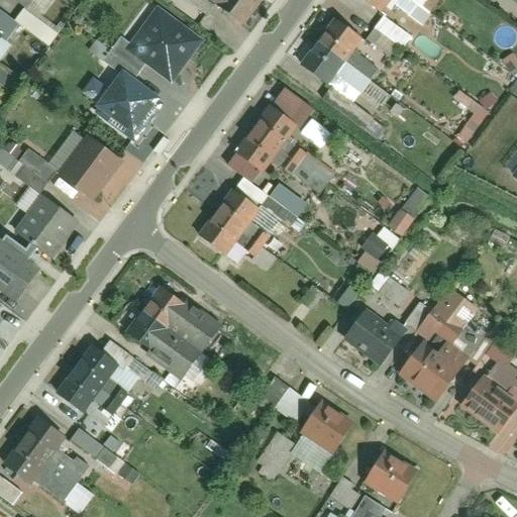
[(40,0),(11,0),(30,14),(40,0)]
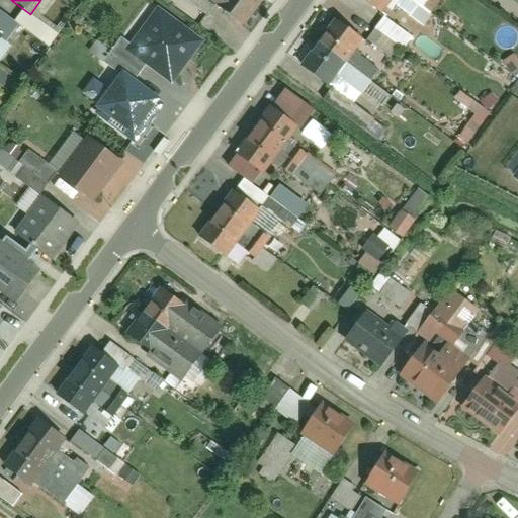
[(263,0),(220,0),(218,3),(244,24),(263,0)]
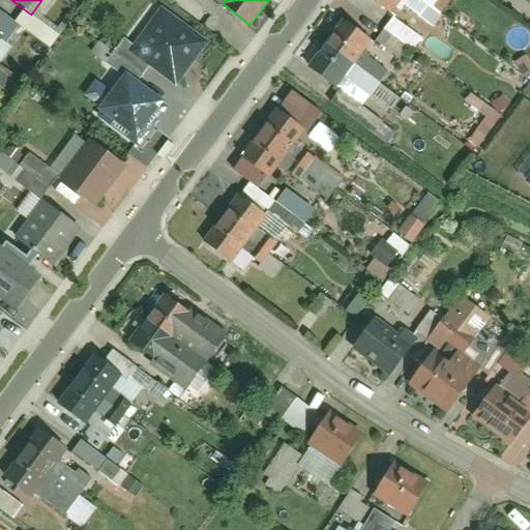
[(392,0),(427,25),(445,0),(392,0)]
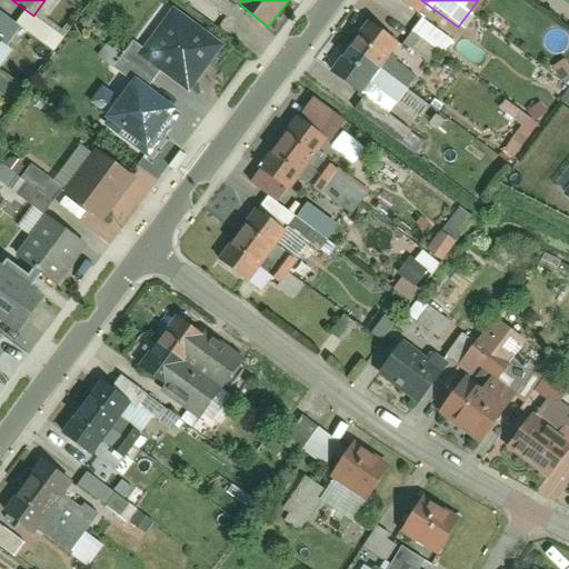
[(222,40),(173,11),(149,51),(198,80),(222,40)]
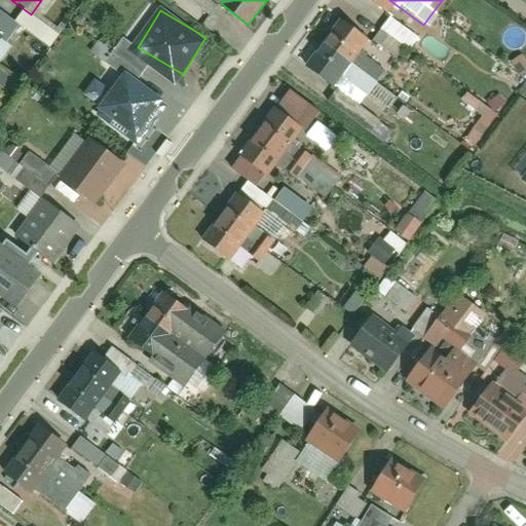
[(14,23),(49,47),(59,36),(24,11),(14,23)]
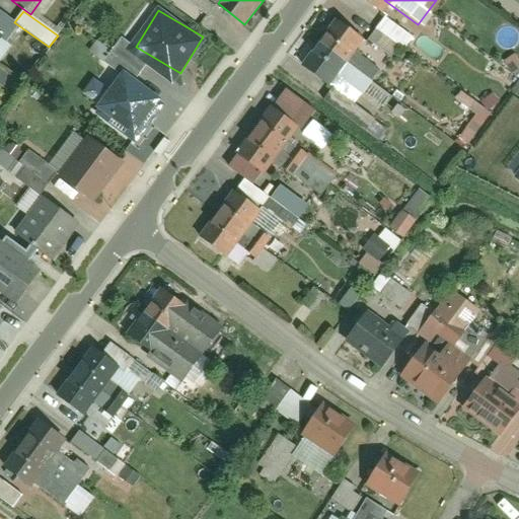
[(384,16),(367,40),(390,58),(399,46),(404,50),(413,39),(384,16)]
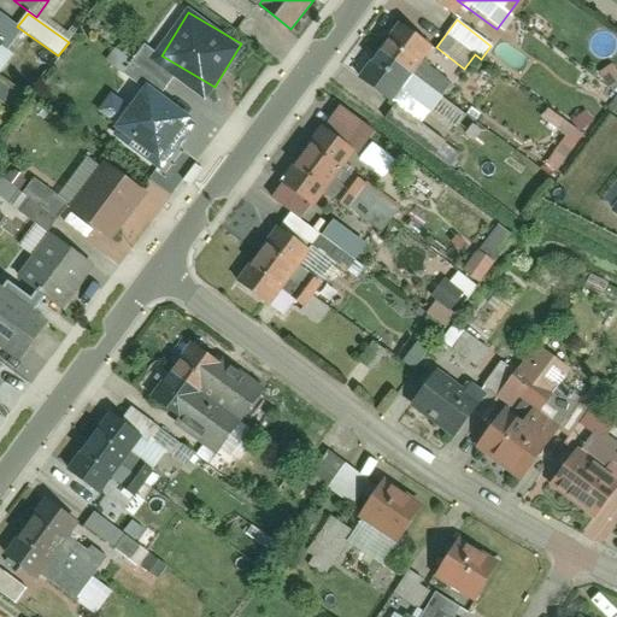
[(430,52),(400,28),(354,83),(399,119),(393,127),(429,156),(445,137),(418,116),(427,105),(403,86),(430,52)]
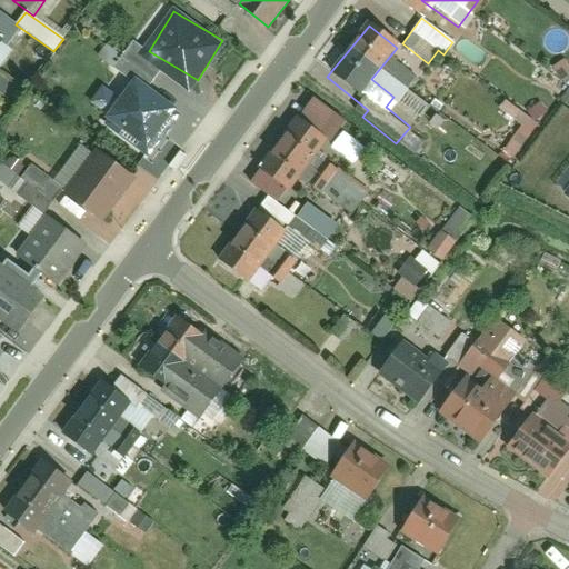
[(170,105),(136,80),(112,112),(148,137),(170,105)]
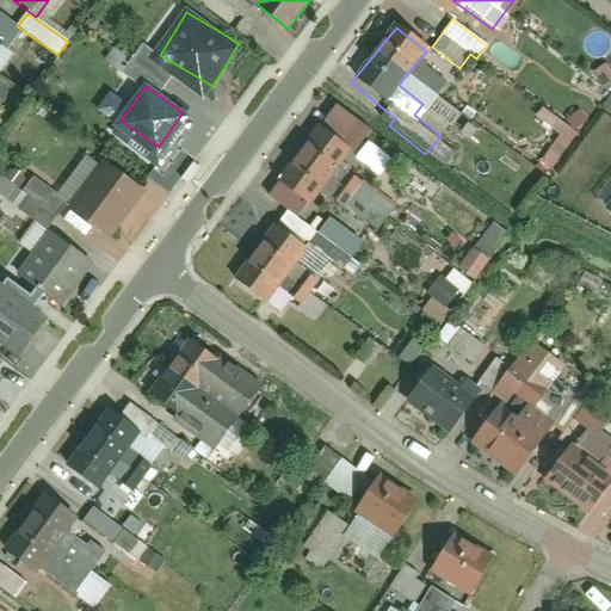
[(350,153),(319,129),(278,181),(310,205),(350,153)]
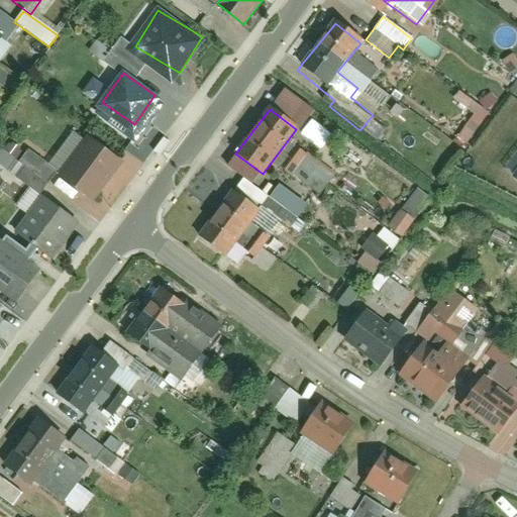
[(119,166),(88,141),(67,170),(97,194),(119,166)]
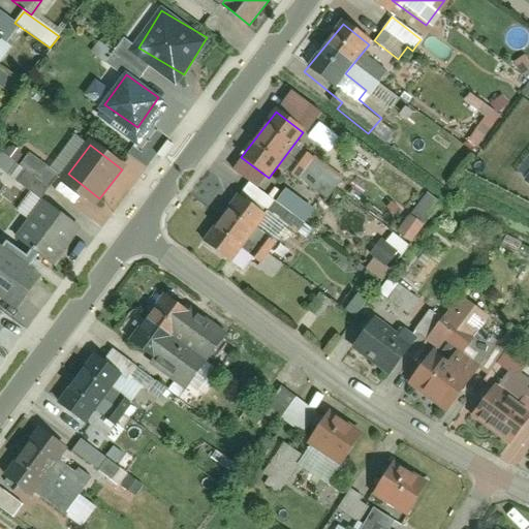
[(0,170),(40,199),(58,175),(28,153),(19,165),(1,153),(0,154),(0,170)]
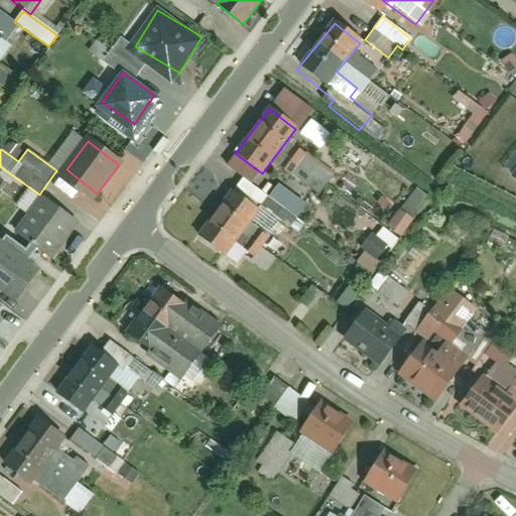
[(293,150),(282,172),(320,194),(333,171),(293,150)]
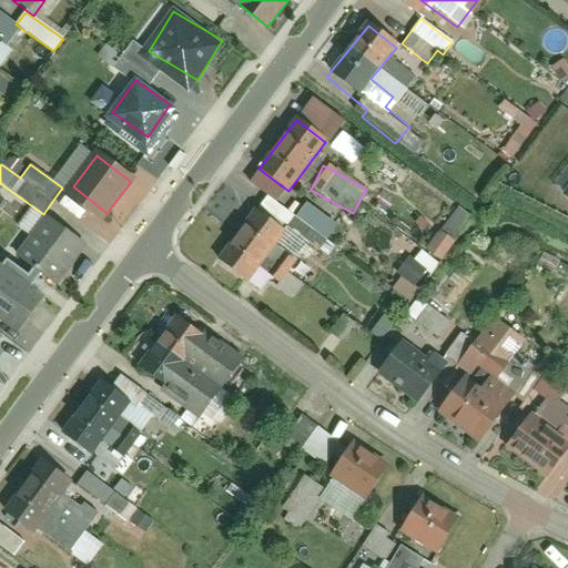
[(291,229),(263,206),(224,255),(253,277),(291,229)]
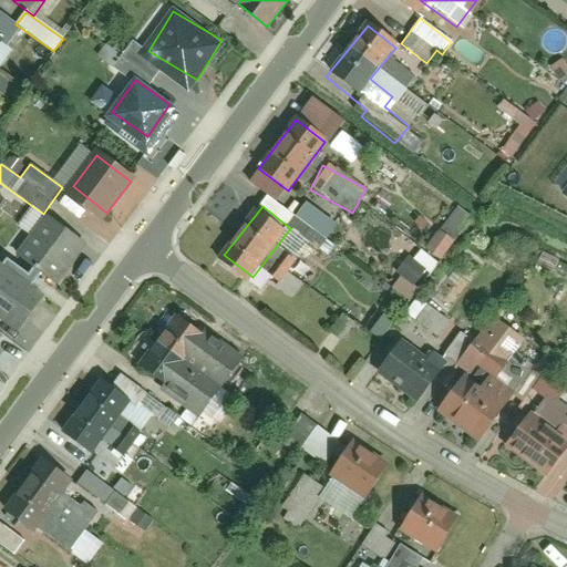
[(425,250),(441,261),(471,217),(455,206),(425,250)]
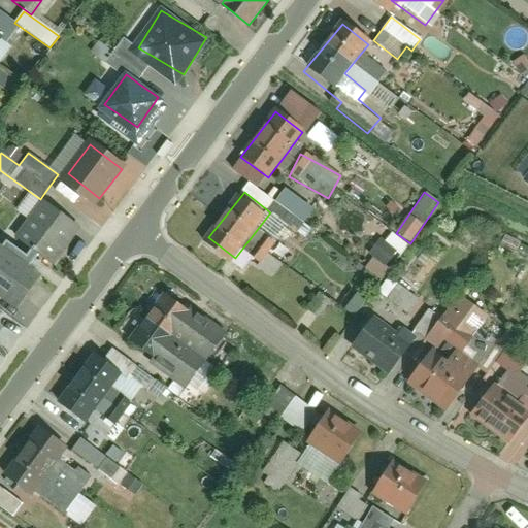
[(74,234),(46,206),(22,231),(50,259),(74,234)]
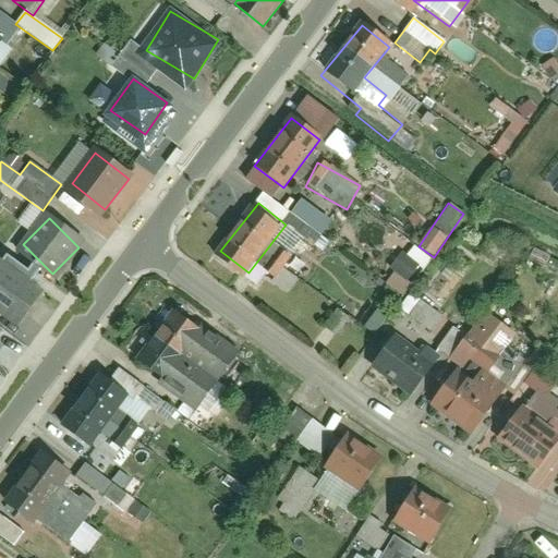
[(277,280),(291,256),(280,251),(267,274),(277,280)]
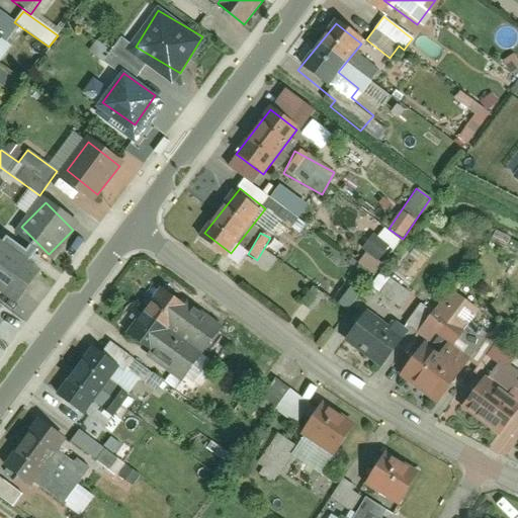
[(384,305),(401,282),(372,260),(361,274),(368,280),(362,288),(384,305)]
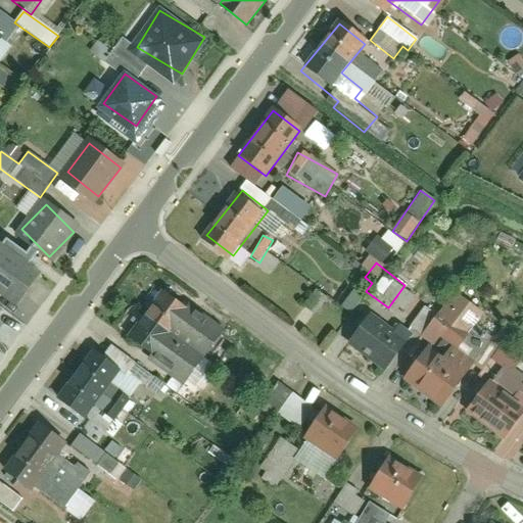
[(421,333),(394,371),(432,398),(466,353),(449,341),(458,330),(454,327),(473,300),(450,284),(431,311),(428,307),(414,328),(421,333)]
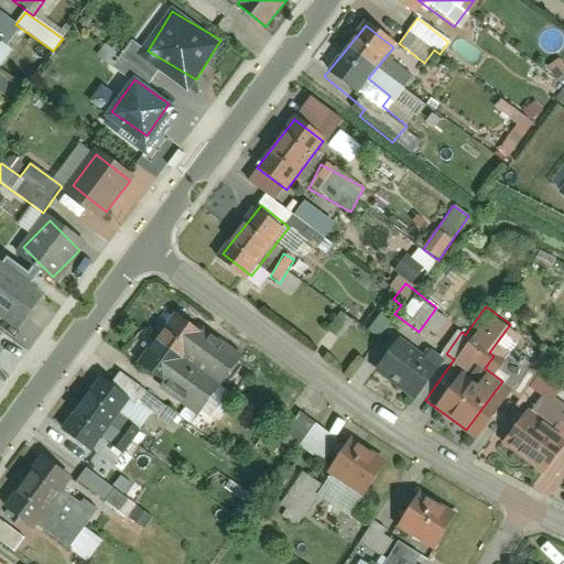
[(246,366),(176,312),(140,359),(209,413),(246,366)]
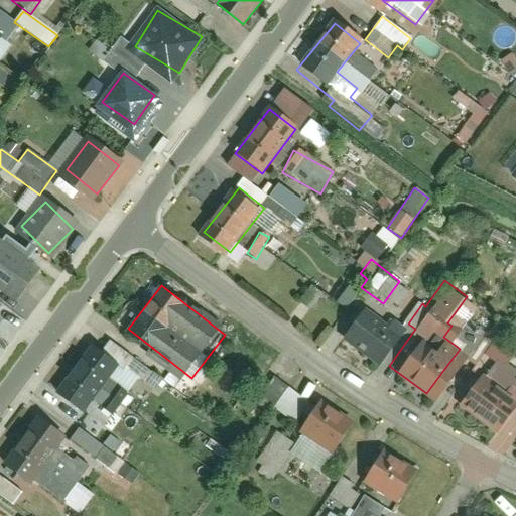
[(395,326),(357,299),(333,334),(371,360),(395,326)]
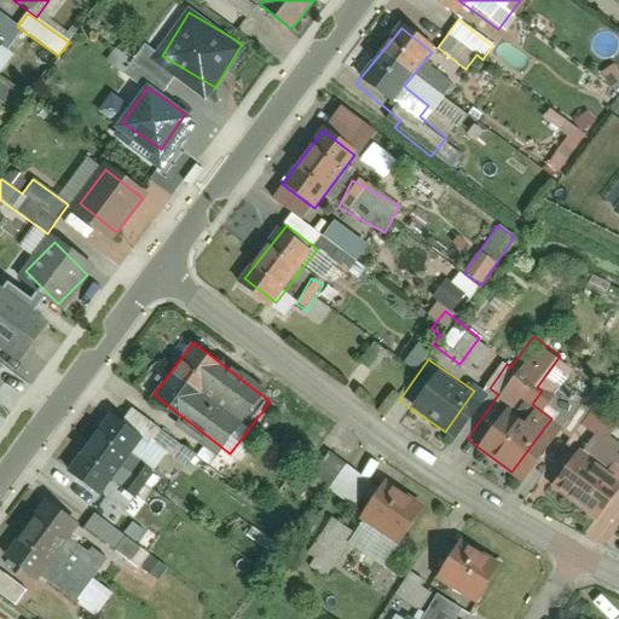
[(0,374),(0,411),(18,389),(0,374)]
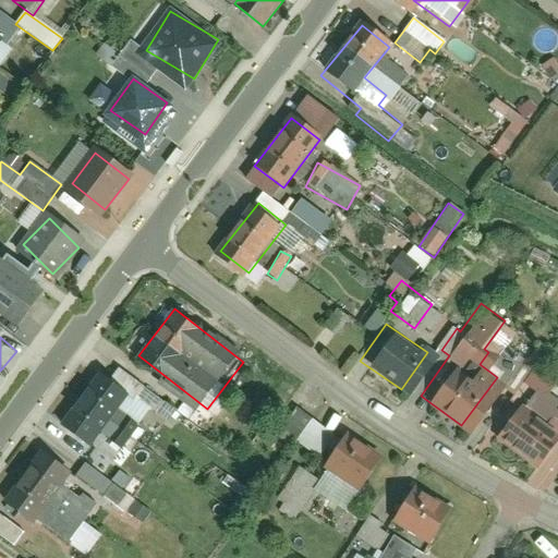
[(97,446),(135,397),(106,374),(68,423),(97,446)]
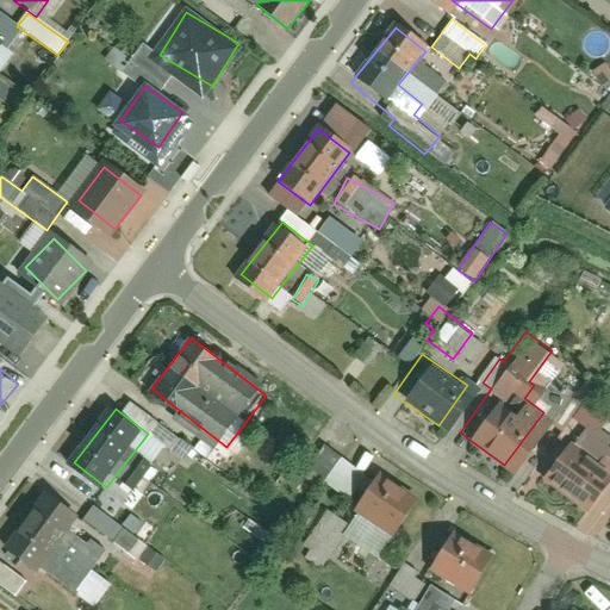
[(533,470),(576,503),(602,467),(560,435),(533,470)]
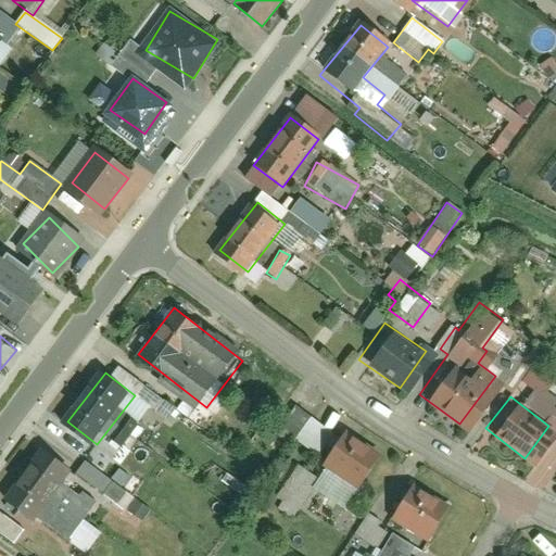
[(316,457),(333,438),(298,406),(280,426),(316,457)]
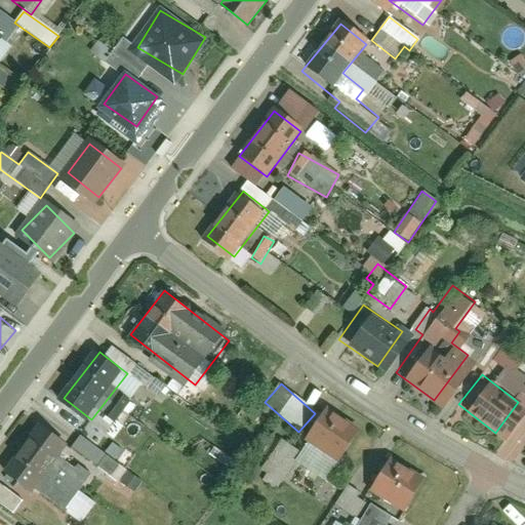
[(362,435),(327,411),(308,441),(341,463),(362,435)]
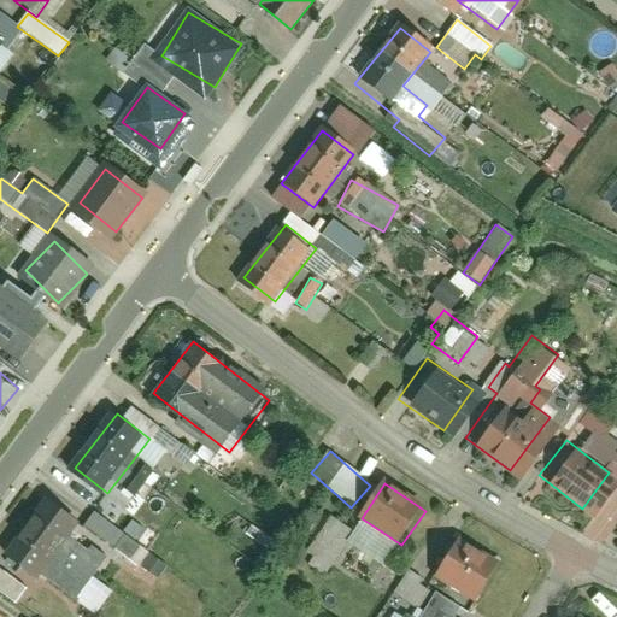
[(80,515),(60,497),(10,554),(76,612),(121,562),(75,521),(80,515)]
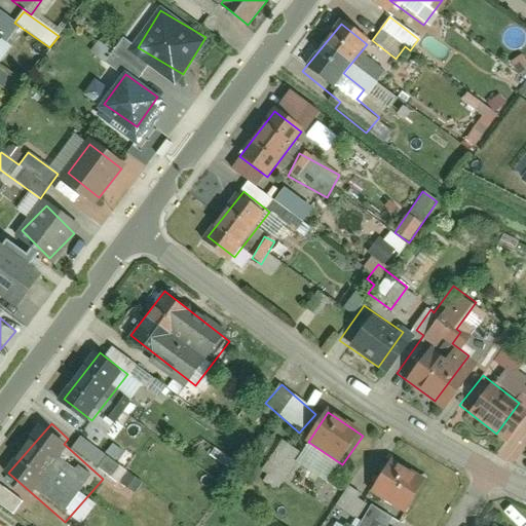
[(116,485),(126,474),(81,435),(71,446),(116,485)]
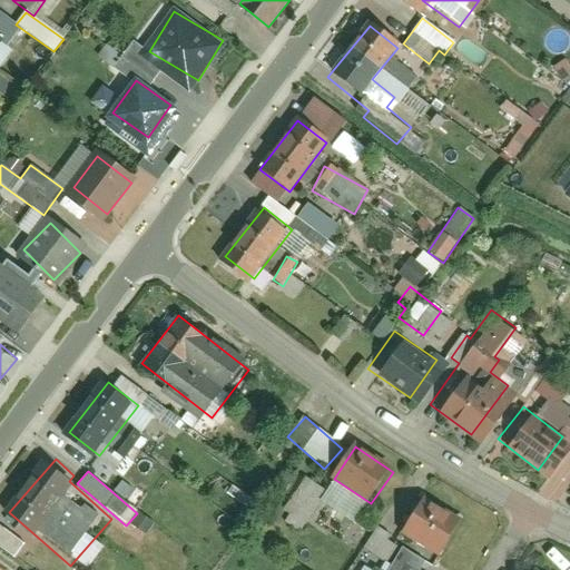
[(321,502),(315,499),(322,489),(306,478),(279,518),(300,532),(321,502)]
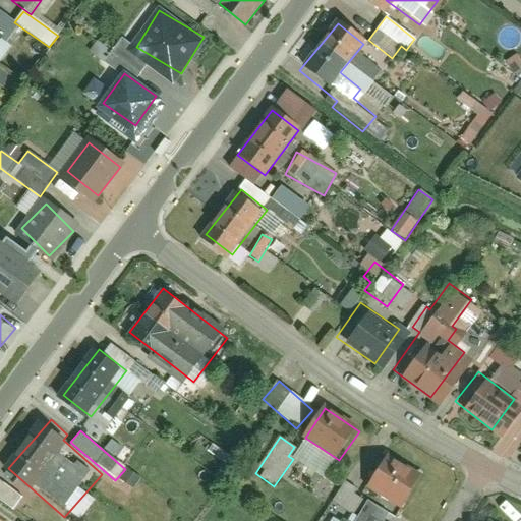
[(408,507),(426,477),(386,452),(367,482),(408,507)]
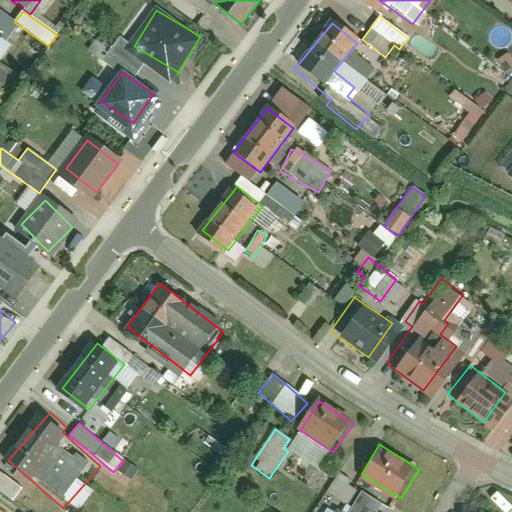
[(0,472),(0,492),(12,502),(22,489),(0,472)]
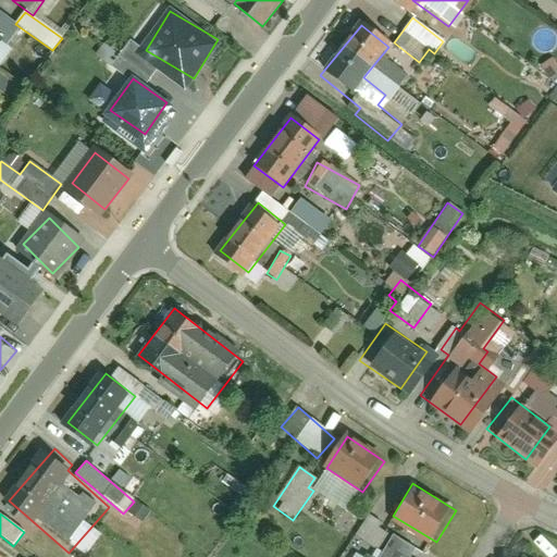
[(355,536),(378,549),(390,531),(367,517),(355,536)]
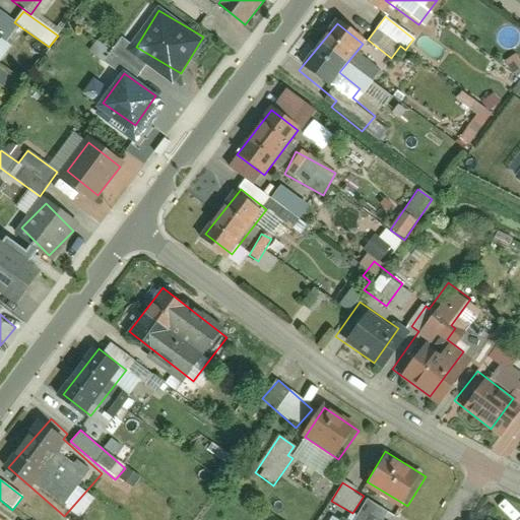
[(498,519),(479,509),(472,519),(498,519)]
